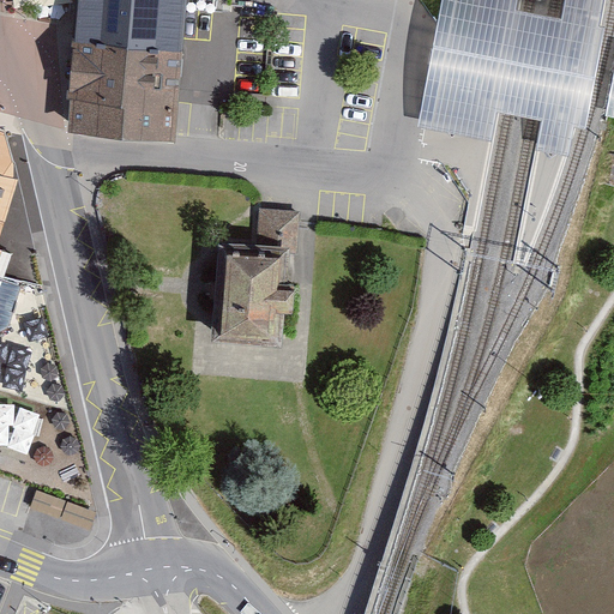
[(78,0),(68,131),(176,142),(176,136),(185,0),(78,0)]
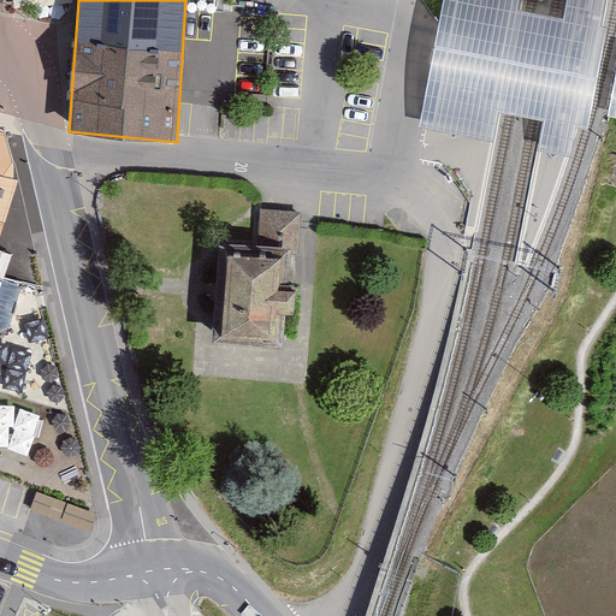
[(443,0),(419,128),(493,142),(498,112),(543,122),(537,152),(570,158),(576,128),(588,130),(608,28),(602,27),(606,0),(567,0),(563,19),(519,10),(520,0),(443,0)]
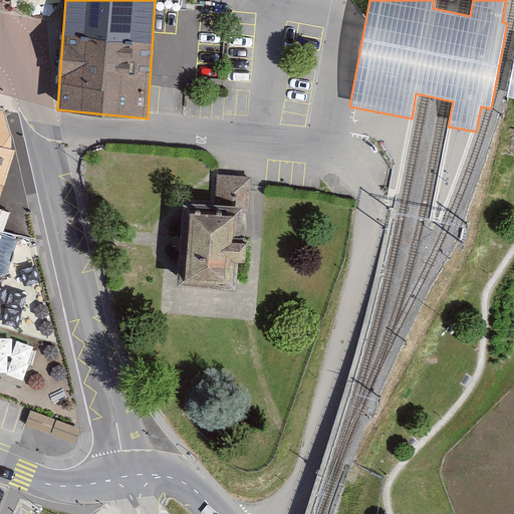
[(3,109),(0,107),(0,232),(6,234),(13,210),(0,206),(0,199),(14,151),(3,109)]
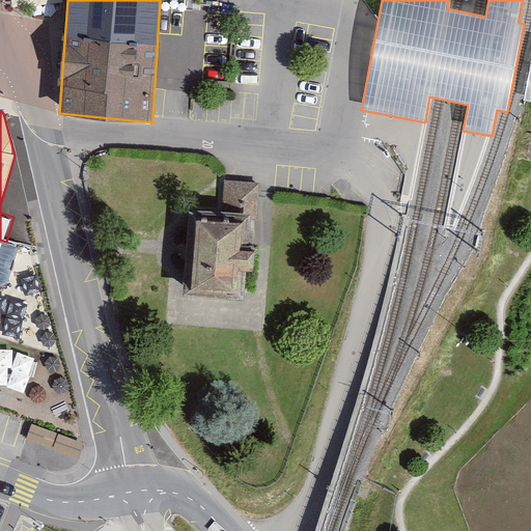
[(220,180),(217,212),(250,215),(250,219),(257,219),(259,183),(220,180)]
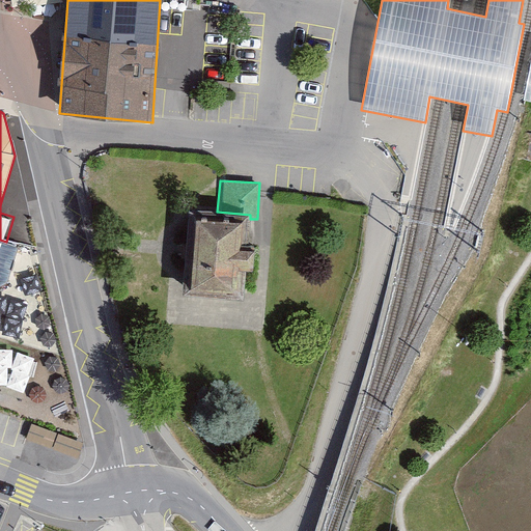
[(217,212),(189,210),(184,295),(245,299),(250,219),(250,215),(217,212)]
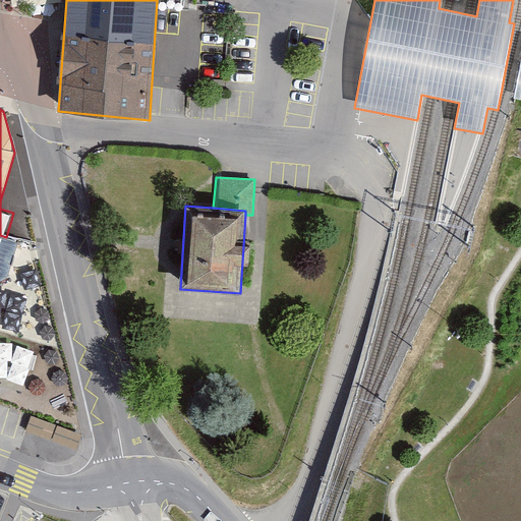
[(0,374),(25,383),(36,350),(0,338),(0,374)]
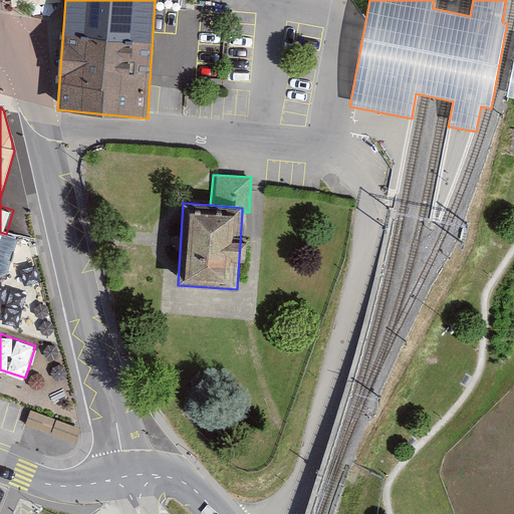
[(25,424),(50,433),(55,420),(30,410),(25,424)]
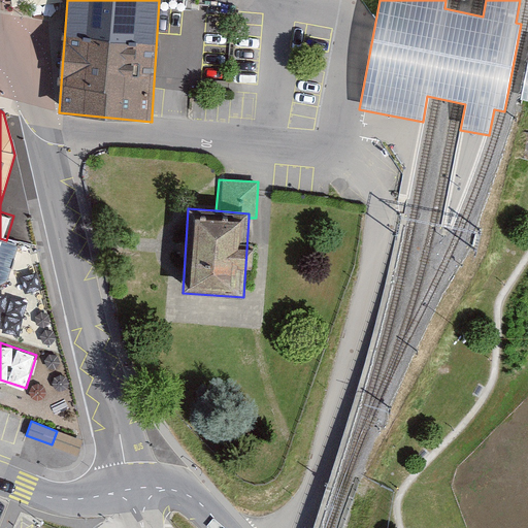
[(53,446),(78,455),(84,441),(58,431),(53,446)]
